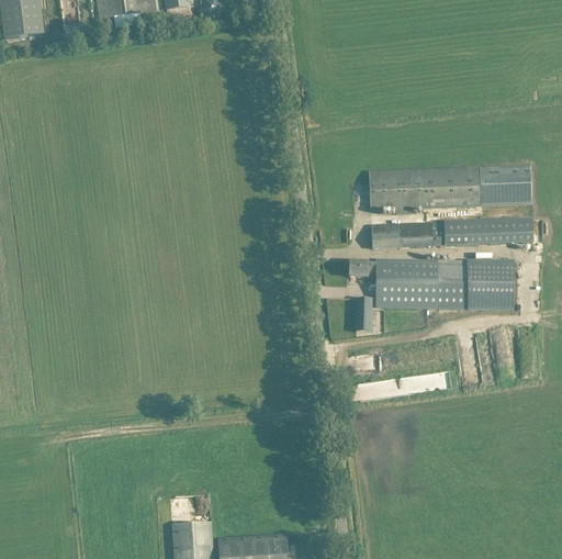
[(45,33),(40,0),(0,0),(0,4),(4,38),(45,33)]
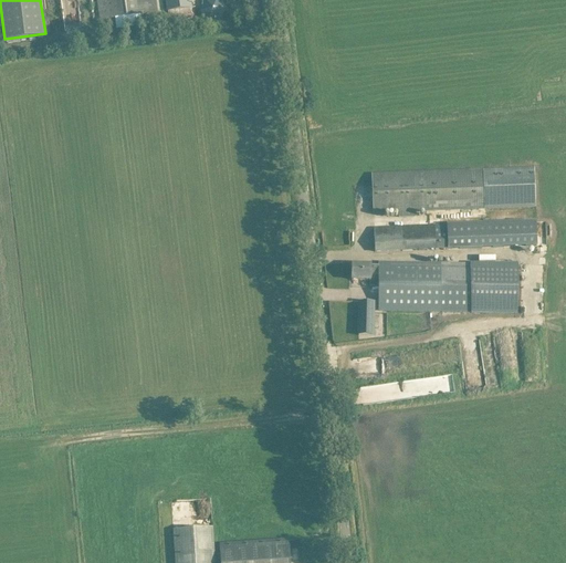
[(95,0),(98,18),(157,10),(155,0),(95,0)]
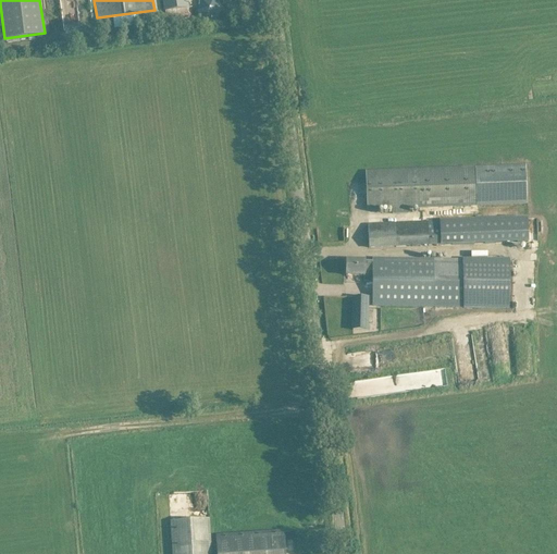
[(163,0),(164,9),(187,7),(186,0),(163,0)]
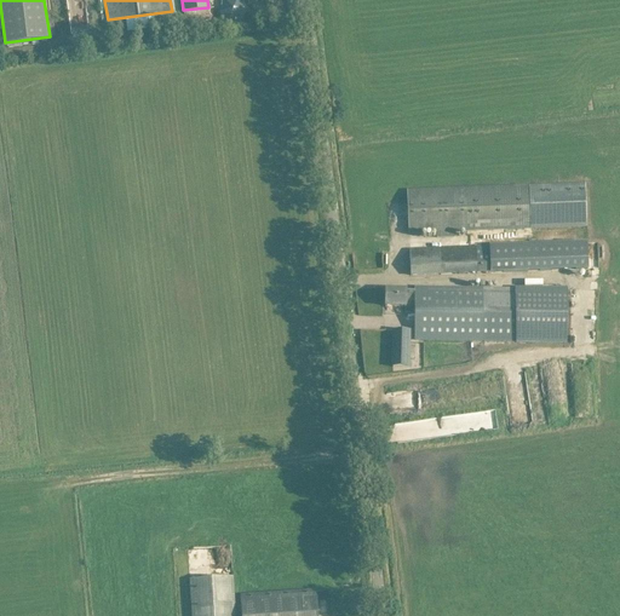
[(225,0),(225,3),(218,3),(218,15),(248,16),(248,0),(225,0)]
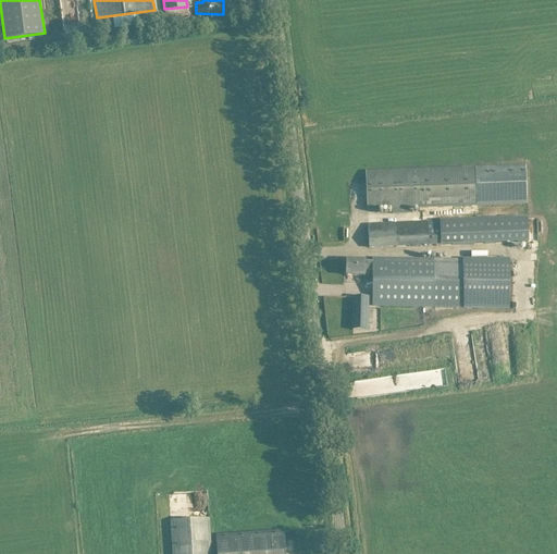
[(475,165),(378,169),(367,169),(368,207),(392,206),(392,211),(407,211),(407,206),(527,201),(524,163),(475,165)]
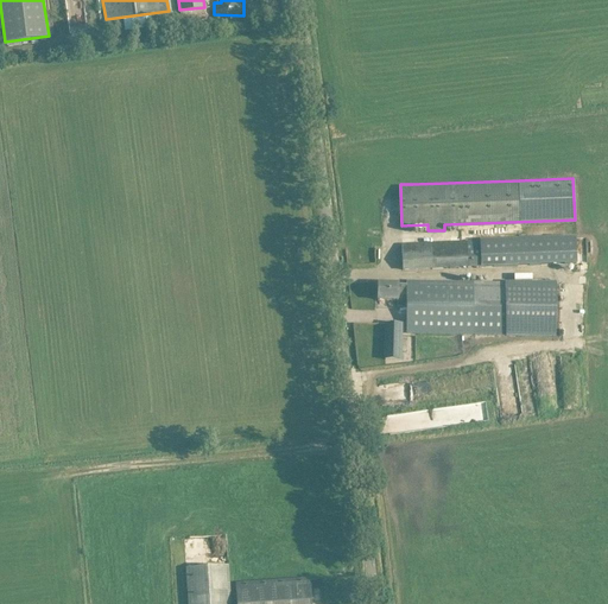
[(576,261),(575,234),(499,239),(499,264),(576,261)]
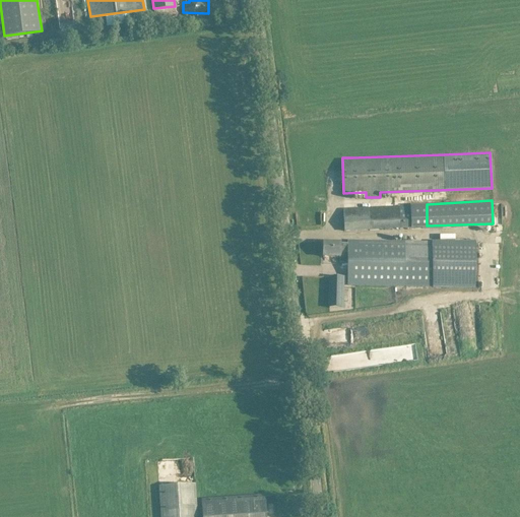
[(427,225),(427,204),(405,205),(406,227),(427,225)]
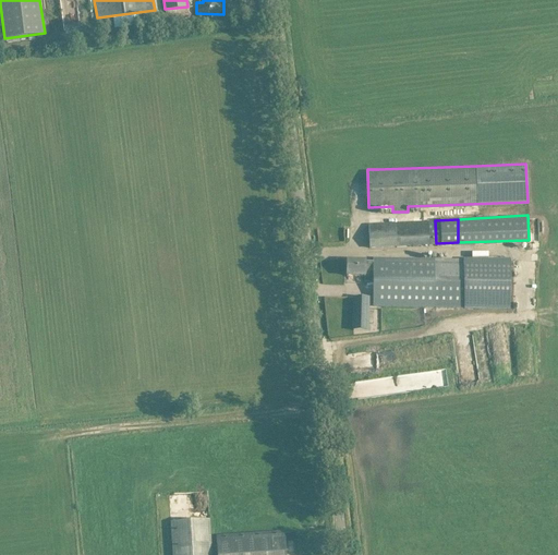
[(436,243),(435,220),(428,220),(368,222),(370,245),(429,243),(436,243)]
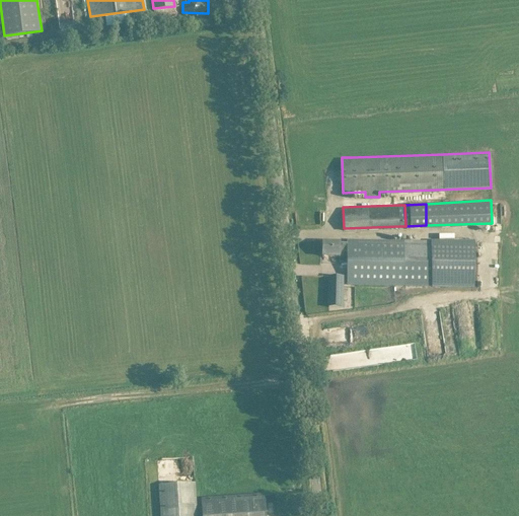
[(431,238),(431,240),(403,239),(357,238),(347,238),(347,241),(340,241),(340,240),(322,240),(322,254),(340,254),(340,261),(347,261),(347,282),(432,284),(473,286),(474,239),(431,238)]
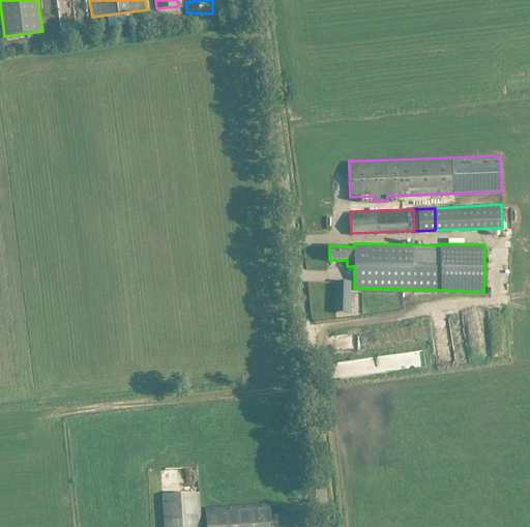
[(335,280),(335,311),(349,311),(350,281),(335,280)]
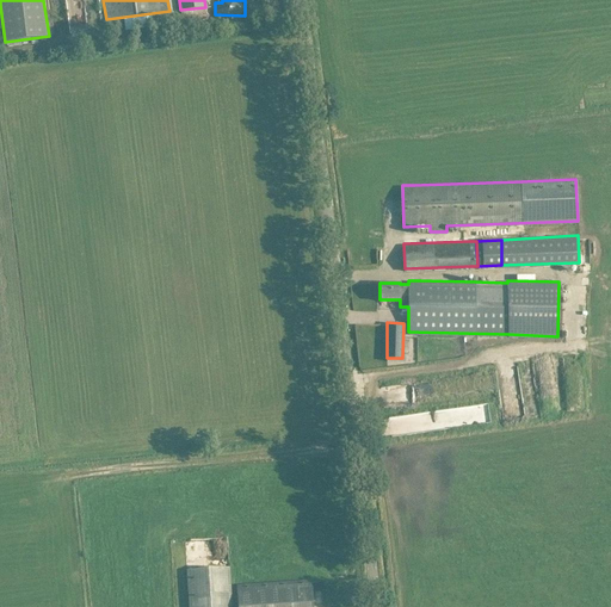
[(232,606),(229,565),(186,568),(189,606),(232,606)]
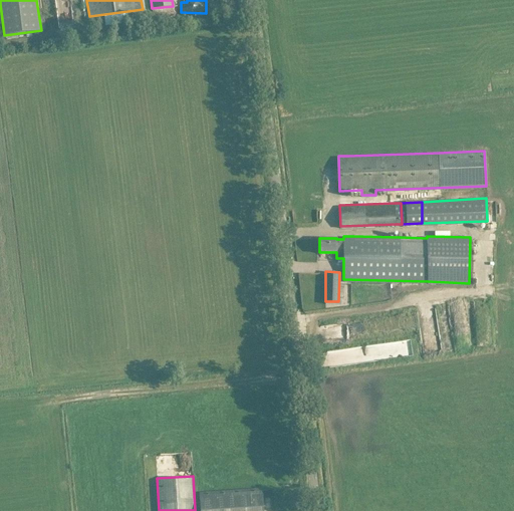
[(262,510),(261,488),(251,489),(200,492),(201,510),(262,510)]
